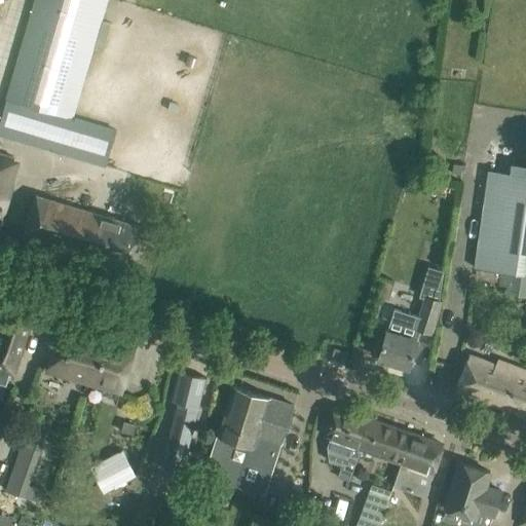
[(35,0),(0,120),(0,135),(61,153),(72,117),(106,0),(35,0)]
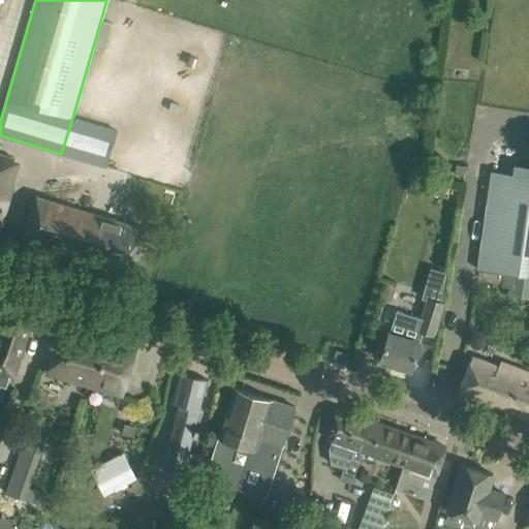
[(72,118),(61,154),(106,166),(117,131),(72,118)]
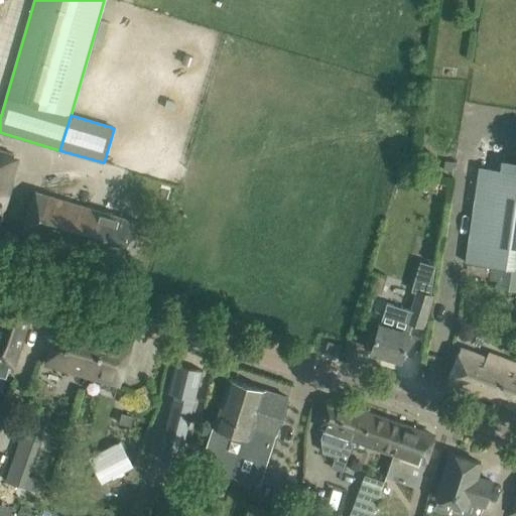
[(10,157),(11,153),(0,149),(0,219),(18,160),(10,157)]
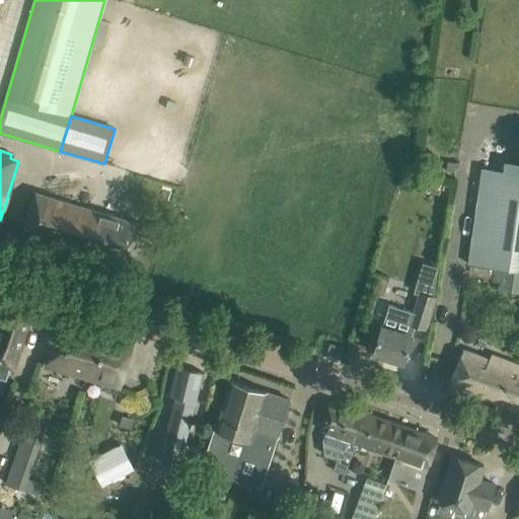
[(471,244),(469,265),(514,271),(518,271),(518,172),(518,173),(518,171),(518,163),(504,162),(503,170),(483,168),(471,244)]
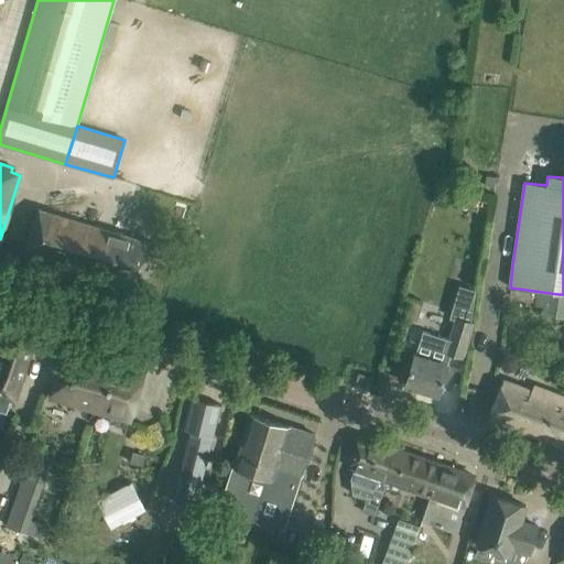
[(38,209),(31,231),(24,253),(141,288),(154,243),(38,209)]
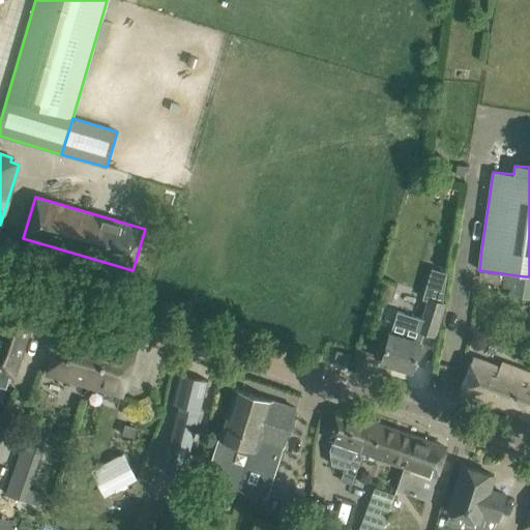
[(422,318),(419,331),(423,332),(435,335),(444,303),(441,302),(443,288),(429,283),(425,295),(430,296),(429,298),(422,318)]
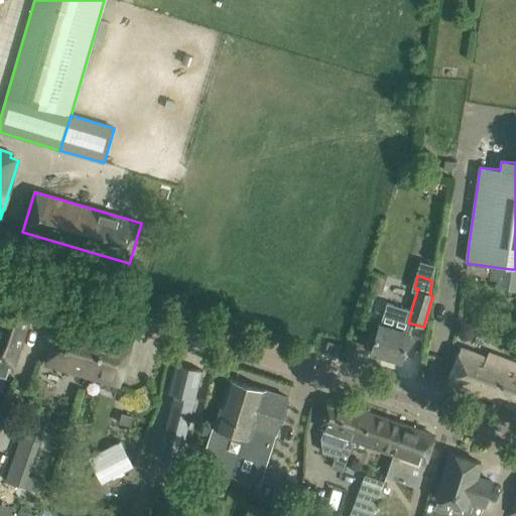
[(0,373),(7,376),(9,366),(13,367),(25,329),(32,309),(3,300),(0,309),(0,373)]
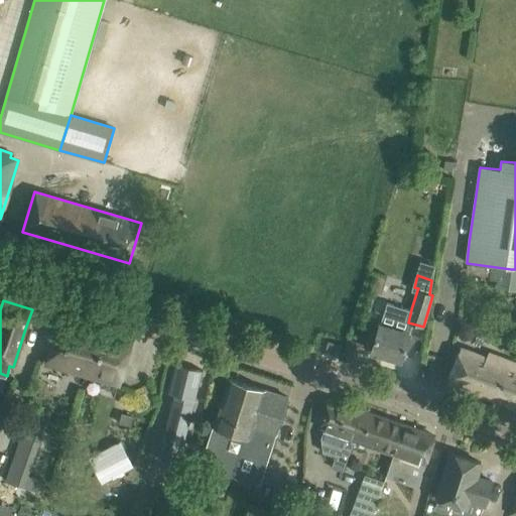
[(377,332),(372,351),(401,360),(409,334),(412,324),(408,323),(411,309),(387,302),(384,310),(380,325),(377,332)]
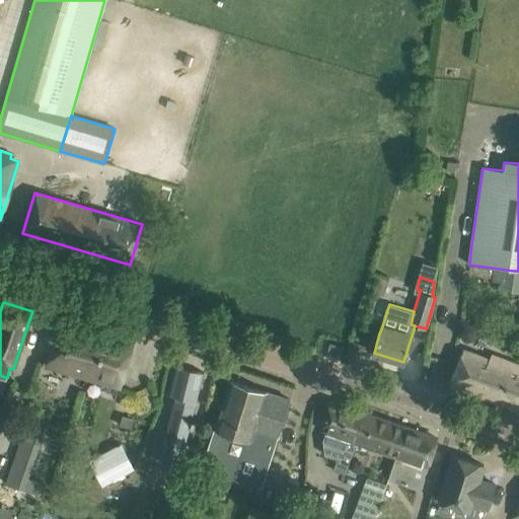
[(134,341),(61,321),(46,366),(120,387),(128,360),(134,341)]
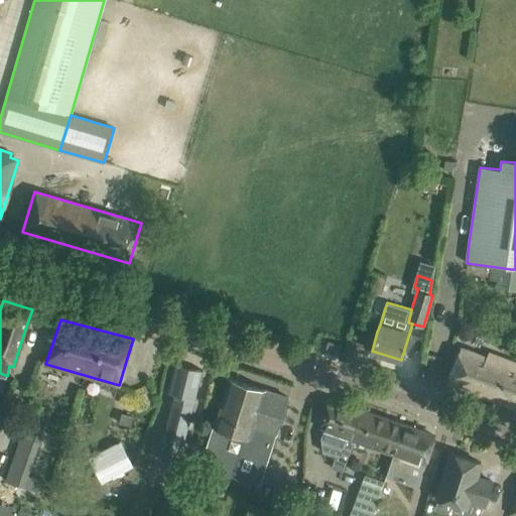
[(515,363),(502,358),(499,362),(480,355),(462,348),(447,381),(515,408),(515,363)]
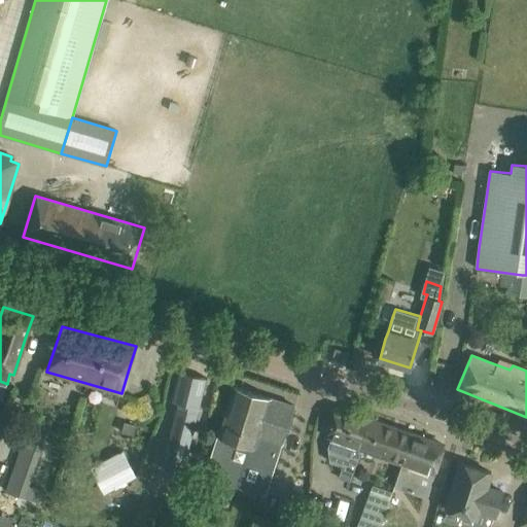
[(175,407),(162,454),(184,461),(198,414),(197,414),(198,410),(199,410),(207,380),(180,372),(172,401),(178,403),(177,408),(175,407)]
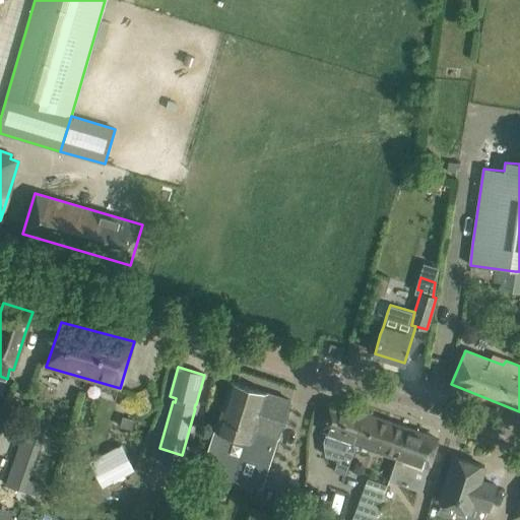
[(210,456),(205,471),(231,479),(233,480),(261,489),(278,437),(284,419),(290,400),(231,381),(223,400),(206,454),(210,456)]
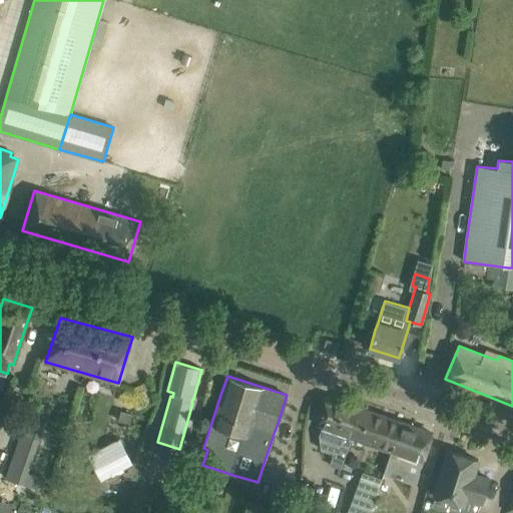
[(320,416),(317,424),(322,426),(319,436),(320,442),(334,448),(328,464),(340,469),(344,460),(353,437),(358,438),(359,433),(352,431),(354,426),(352,426),(358,408),(327,397),(320,416)]
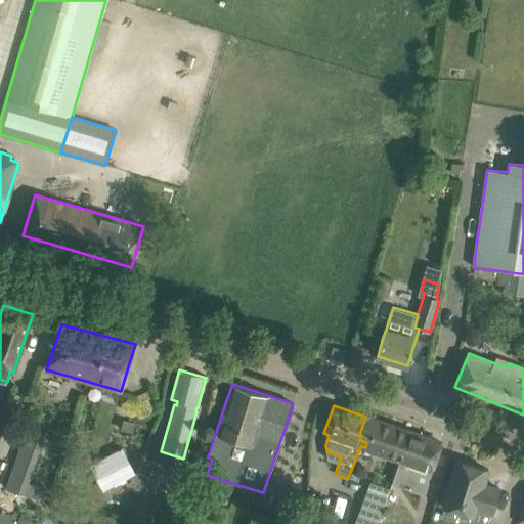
[(365,417),(359,435),(361,435),(359,440),(366,442),(365,447),(399,460),(408,431),(365,417)]
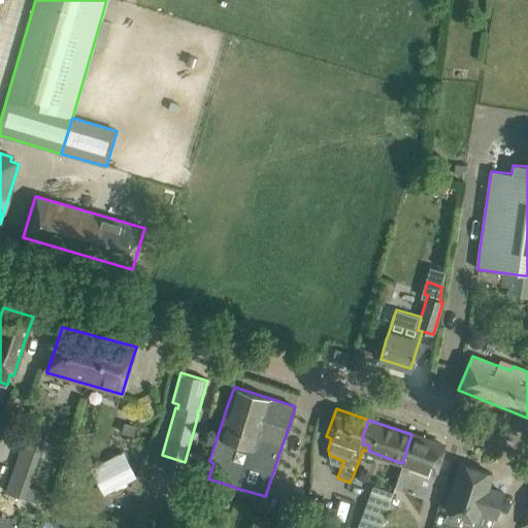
[(124,423),(121,432),(133,436),(136,426),(124,423)]
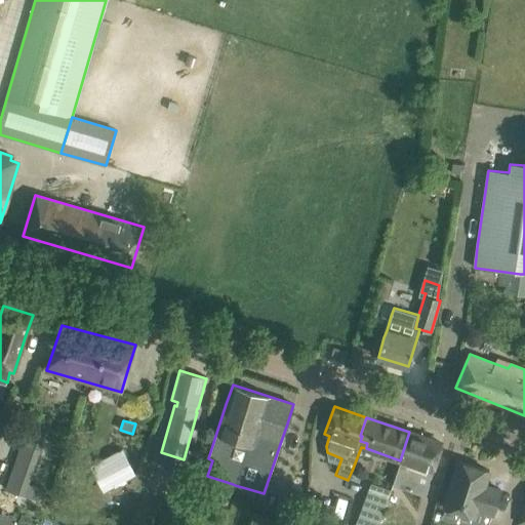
[(400,460),(392,484),(422,495),(432,472),(435,462),(442,443),(409,432),(400,460)]
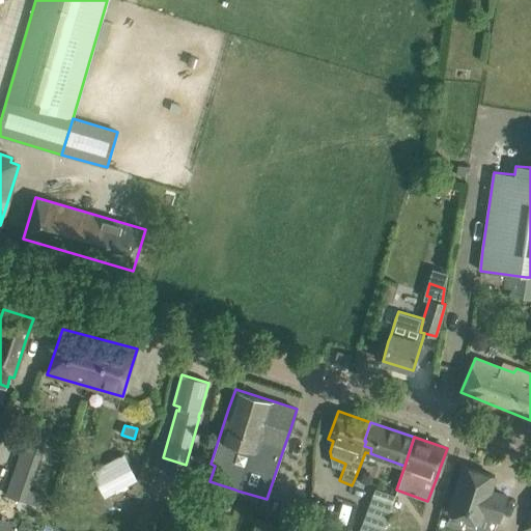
[(25,443),(6,495),(19,499),(23,487),(27,488),(42,449),(25,443)]
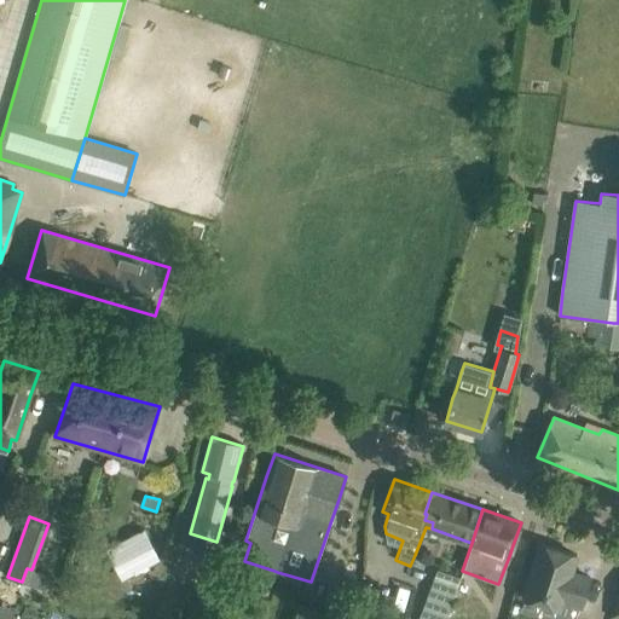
[(144,530),(106,550),(123,583),(161,563),(144,530)]
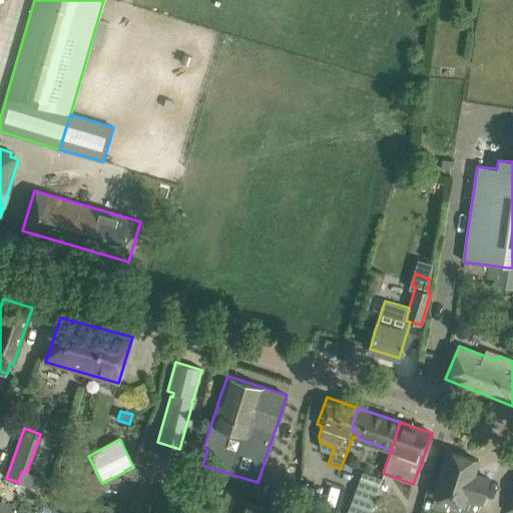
[(448,451),(442,470),(434,496),(450,501),(451,496),(465,500),(466,498),(481,503),(489,479),(473,474),(478,460),(448,451)]
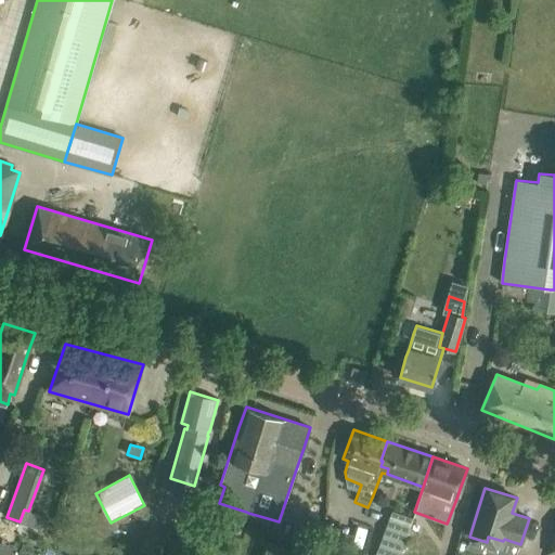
[(400,554),(411,527),(413,519),(394,512),(376,554),(400,554)]
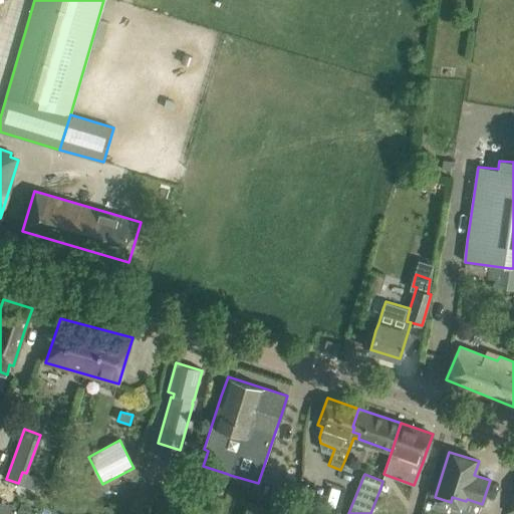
[(294,500),(294,499),(299,484),(301,478),(289,475),(282,497),(294,500)]
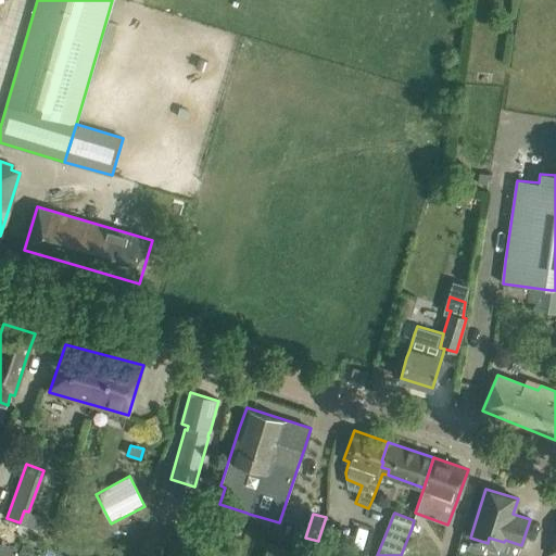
[(318,541),(313,555),(332,555),(336,545),(338,540),(341,529),(340,529),(324,523),(318,540),(318,541)]
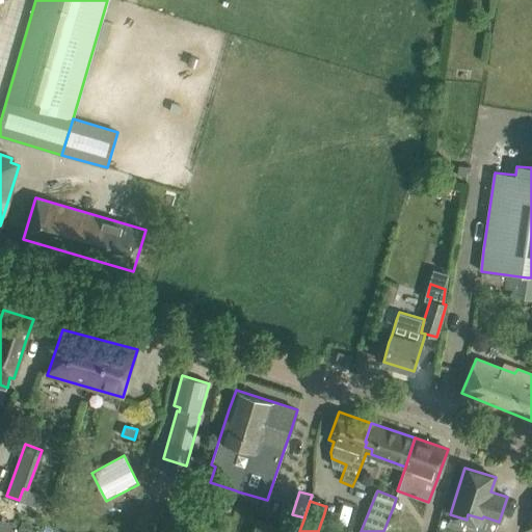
[(162,531),(180,531),(186,510),(169,506),(162,531)]
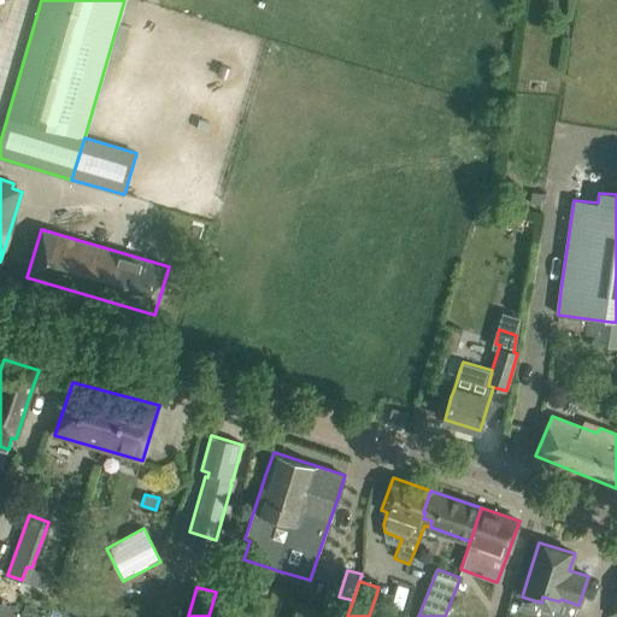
[(298,616),(339,616),(301,606),(298,616)]
